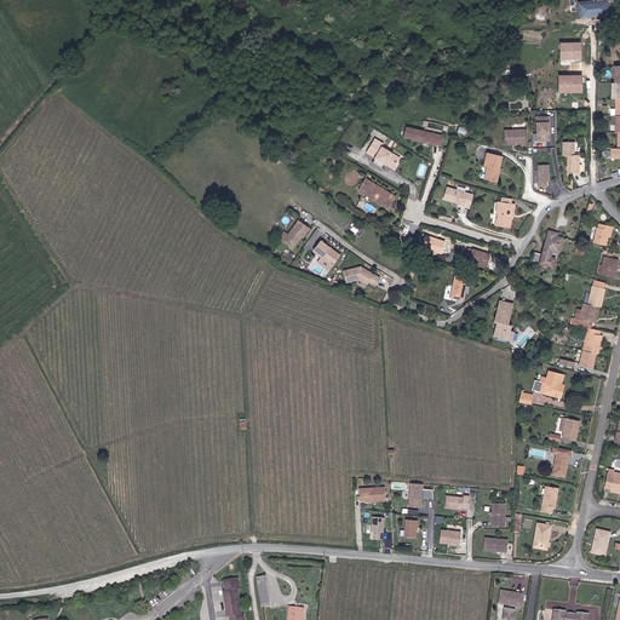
[(606,0),(595,0),(577,3),(579,19),(608,16),(606,0)]
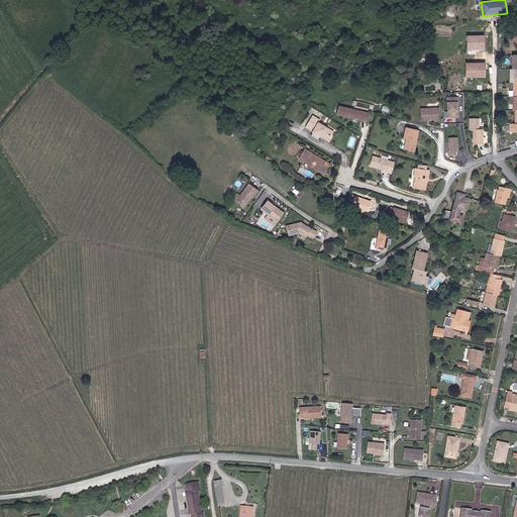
[(485,35),(467,36),(467,50),(485,50),(485,35)]
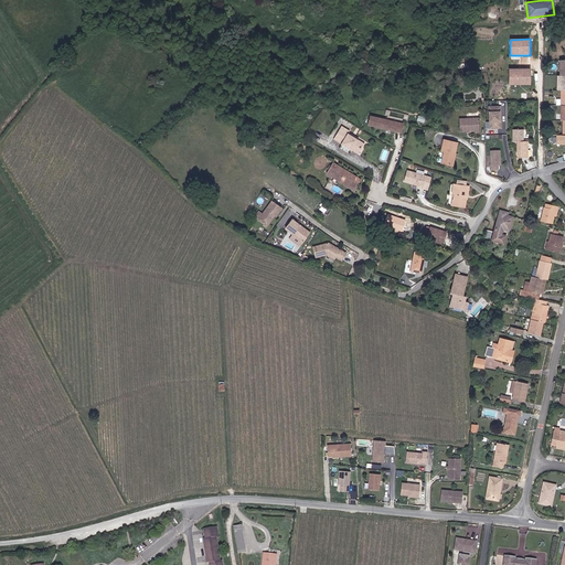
[(530,70),(508,70),(508,85),(530,85),(530,70)]
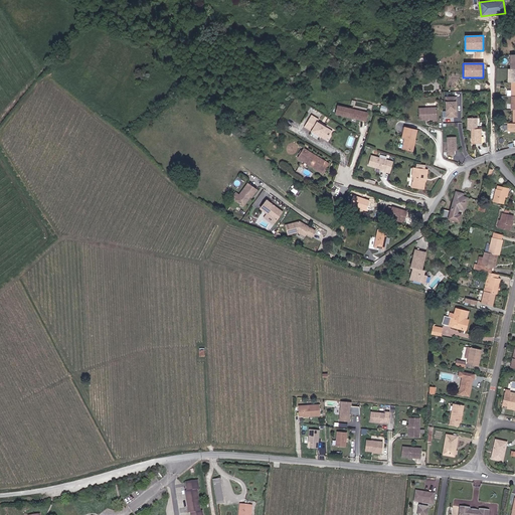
[(456,98),(445,98),(445,119),(457,118),(456,98)]
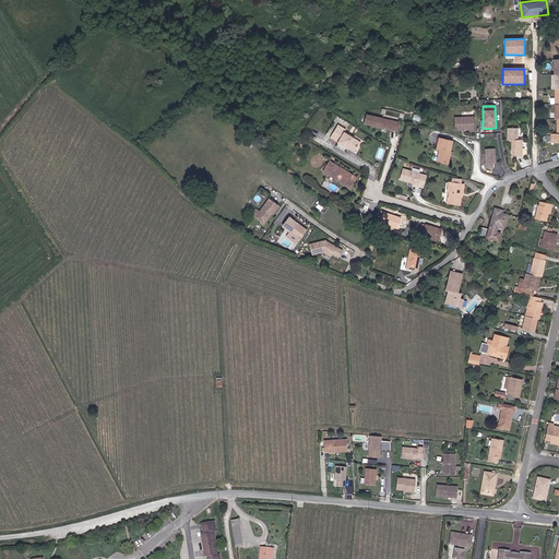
[(454,117),(454,130),(467,129),(468,131),(473,131),(473,117),(454,117)]
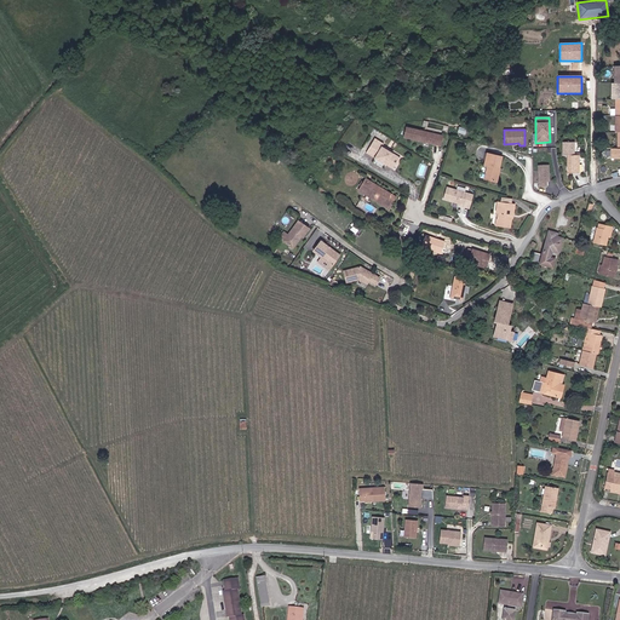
[(435,147),(437,137),(407,131),(405,141),(435,147)]
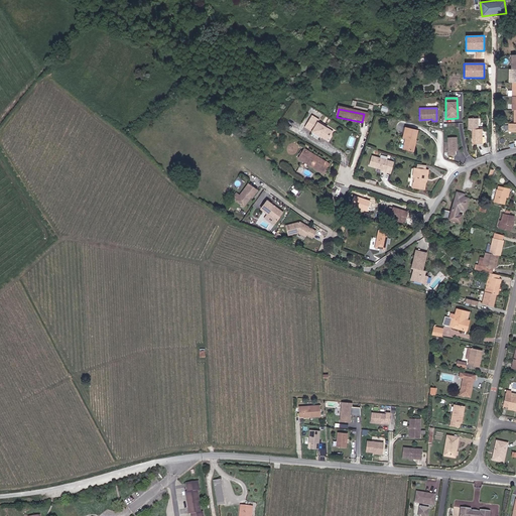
[(316,120),(309,118),(305,132),(313,134),(313,135),(325,137),(325,136),(331,138),(334,128),(315,123),(316,120)]
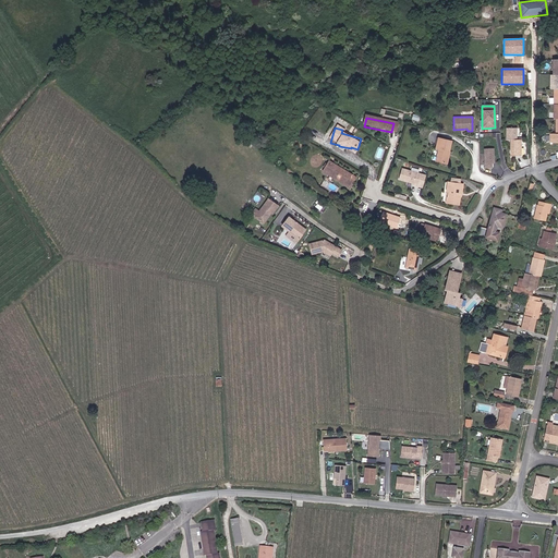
[(505,129),(504,141),(509,141),(509,157),(520,157),(520,141),(516,141),(516,129),(505,129)]
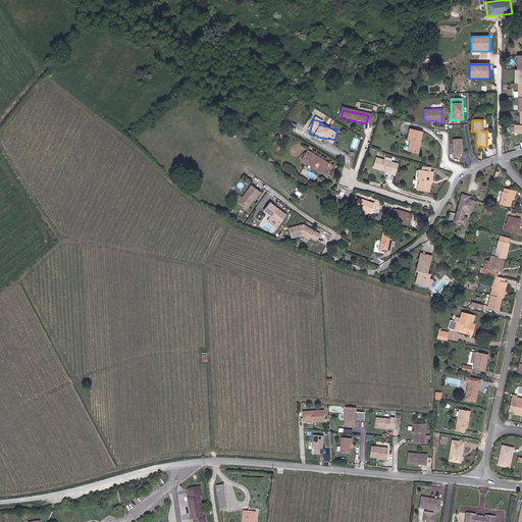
[(407,139),(410,140),(407,151),(416,153),(421,133),(410,131),(407,139)]
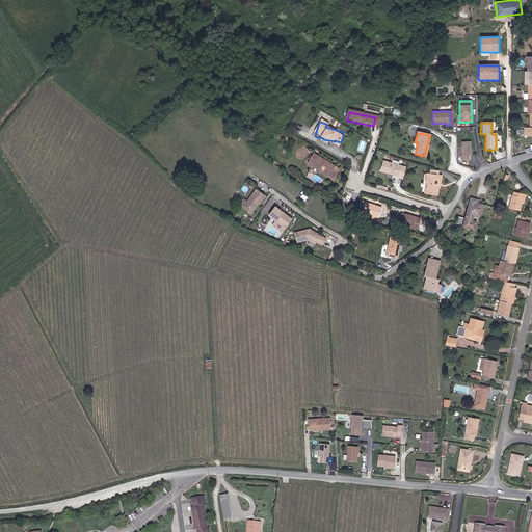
[(471,160),(470,141),(461,142),(461,161),(471,160)]
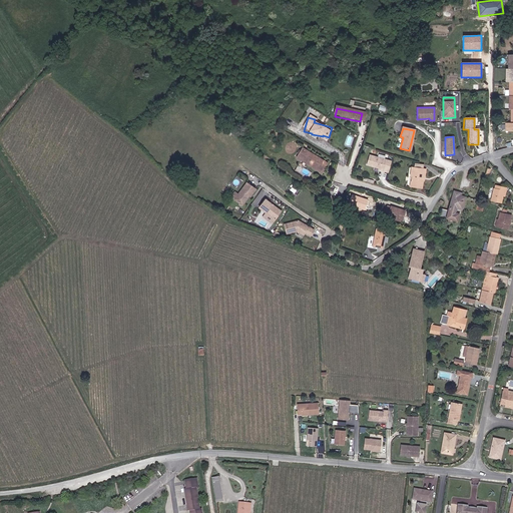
[(304,149),(299,157),(307,162),(308,161),(311,163),(312,162),(314,163),(312,165),(323,172),(328,164),(304,149)]
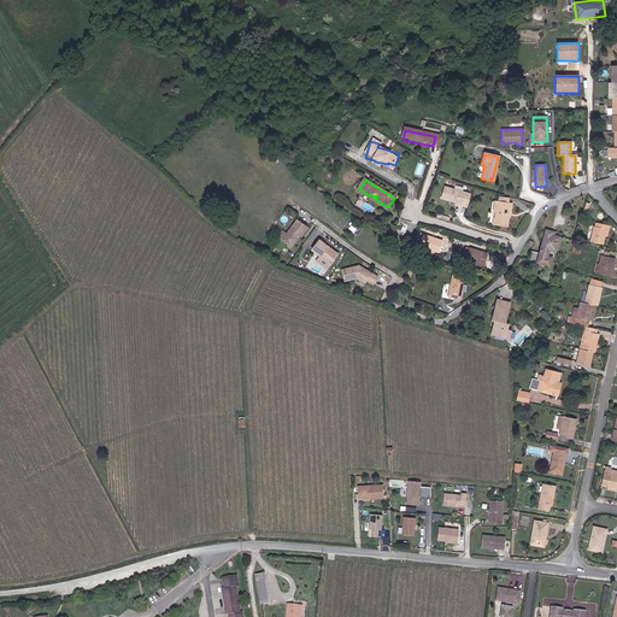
[(462,207),(466,194),(445,188),(441,199),(451,203),(451,201),(453,201),(453,203),(458,204),(457,206),(462,207)]
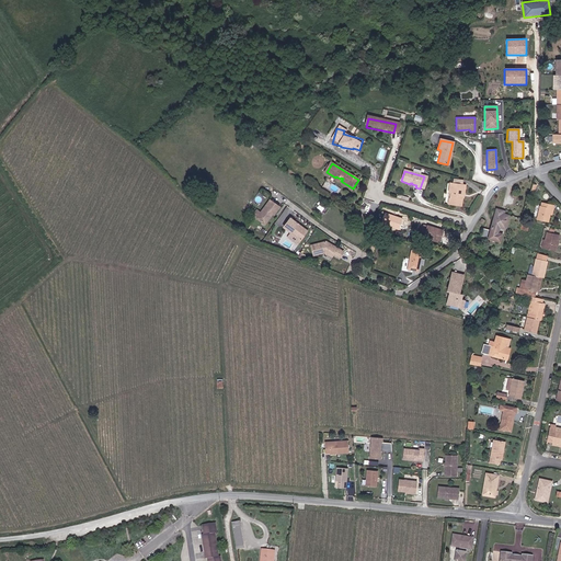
[(464,185),(450,184),(449,193),(451,193),(451,198),(449,198),(449,204),(461,205),(461,194),(462,194),(464,185)]
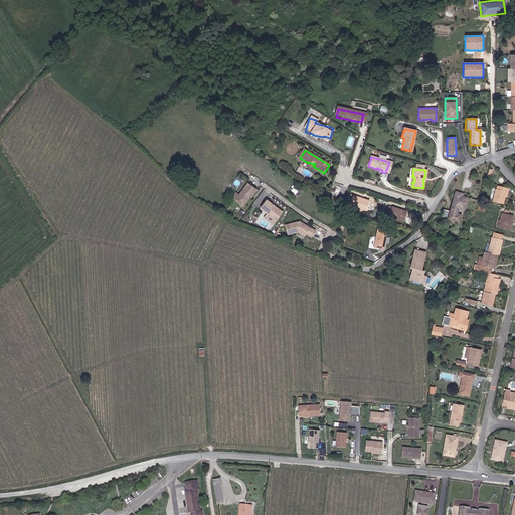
[(236,200),(241,204),(245,203),(250,197),(251,197),(256,190),(247,184),(236,200)]
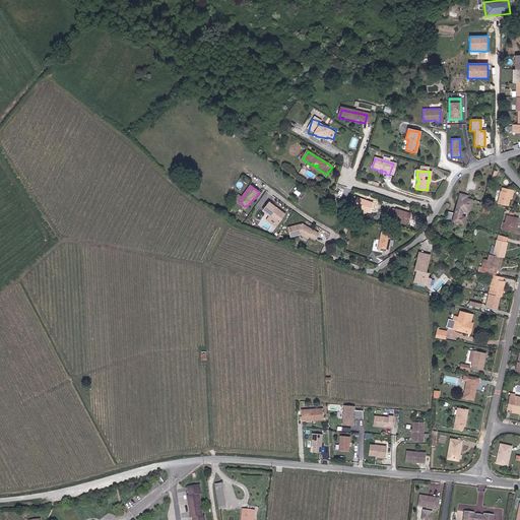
[(512,190),(502,188),(501,192),(500,192),(498,204),(508,207),(510,194),(512,195),(512,190)]
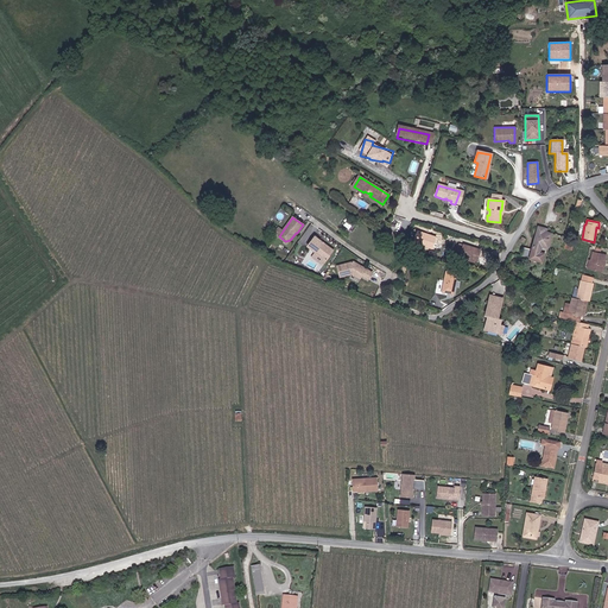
[(532,247),(524,246),(521,254),(539,259),(543,260),(545,253),(539,252),(542,245),(549,247),(551,233),(544,232),(545,228),(537,226),(532,247)]
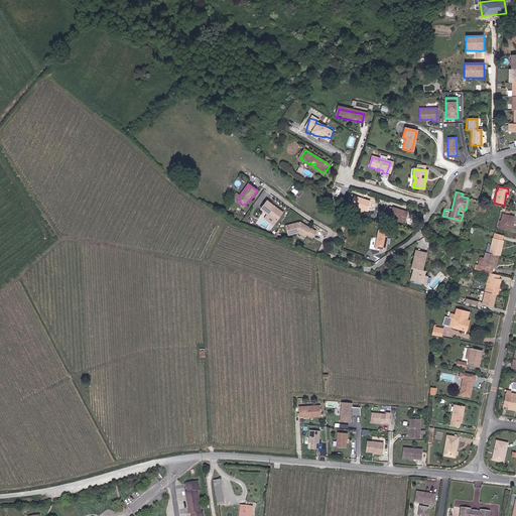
[(266,201),(261,210),(268,215),(277,220),(282,213),(266,201)]
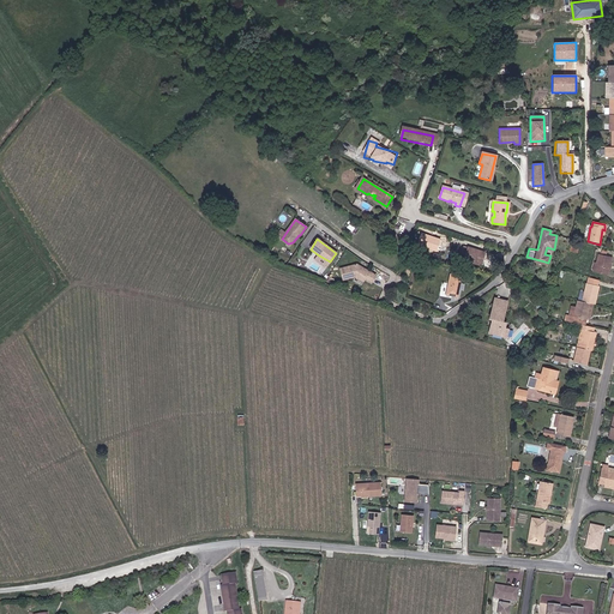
[(480,264),(482,257),(486,258),(487,253),(469,247),(465,260),(480,264)]
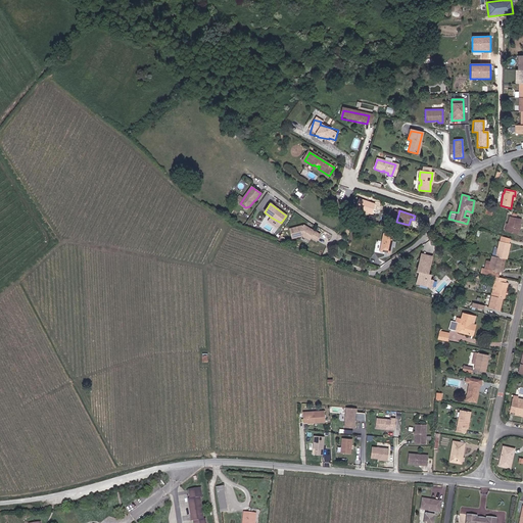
[(511,217),(509,225),(508,232),(517,234),(521,220),(511,217)]
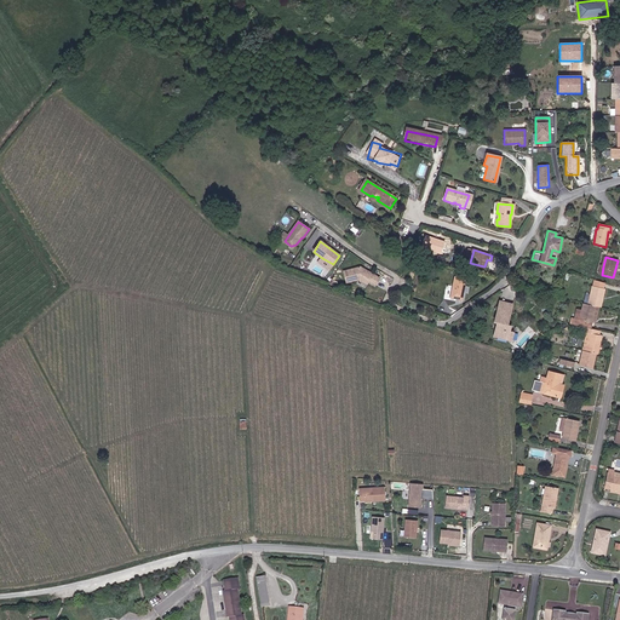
[(333,264),(322,258),(319,263),(329,270),(333,264)]
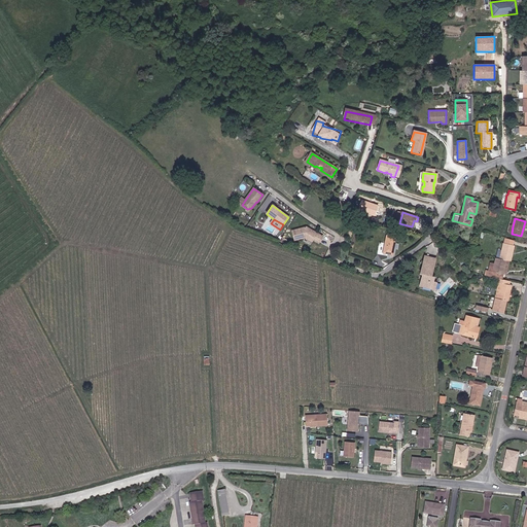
[(322,237),(305,231),(292,238),(296,246),(305,242),(312,244),(313,242),(320,244),(322,237)]
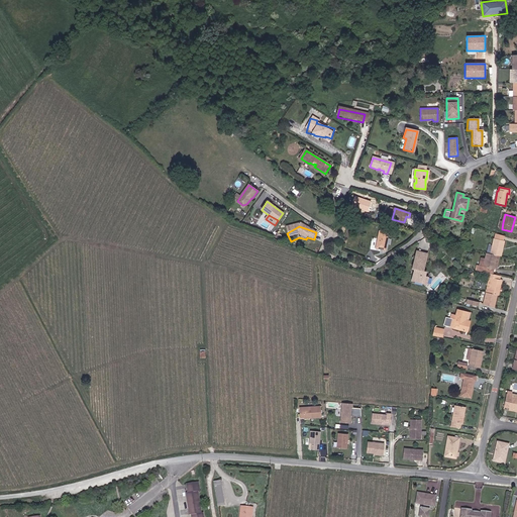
[(392,233),(382,231),(379,249),(388,251),(392,233)]
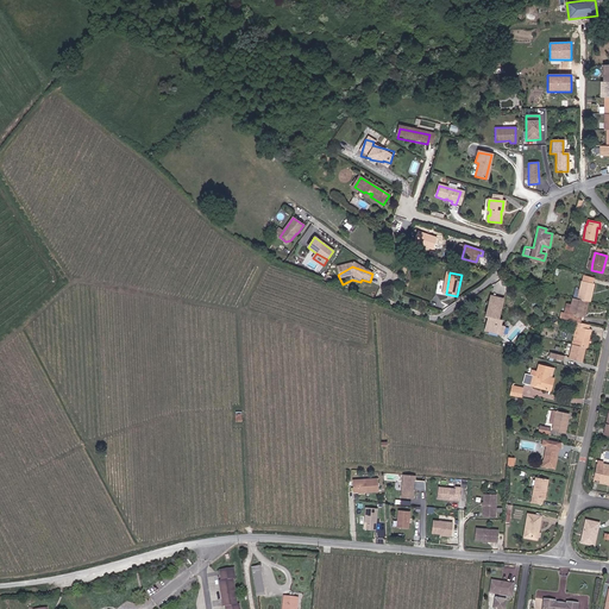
[(588,301),(589,302),(594,284),(581,281),(576,300),(584,301),(588,301)]
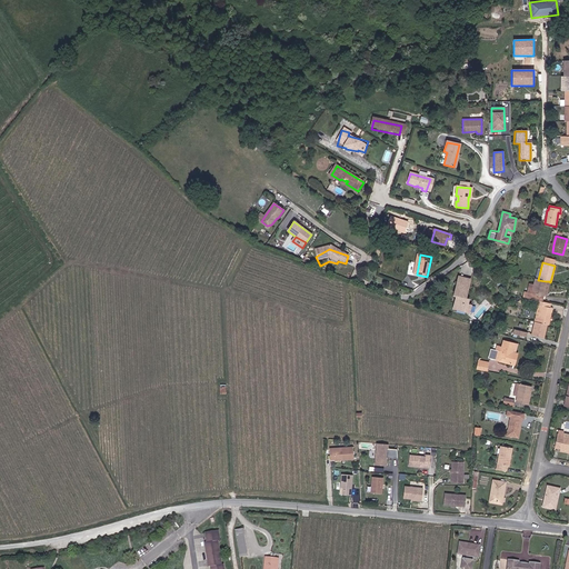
[(469,288),(470,281),(459,278),(457,285),(469,288)]
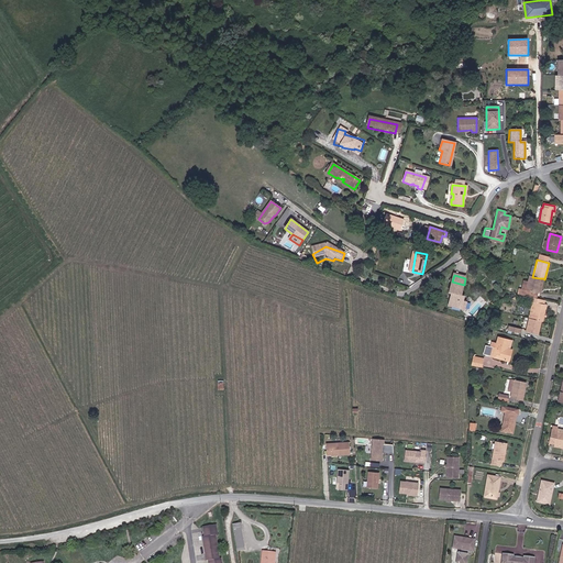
[(536,298),(538,290),(540,278),(532,277),(529,276),(528,283),(526,289),(521,288),(520,294),(536,298)]
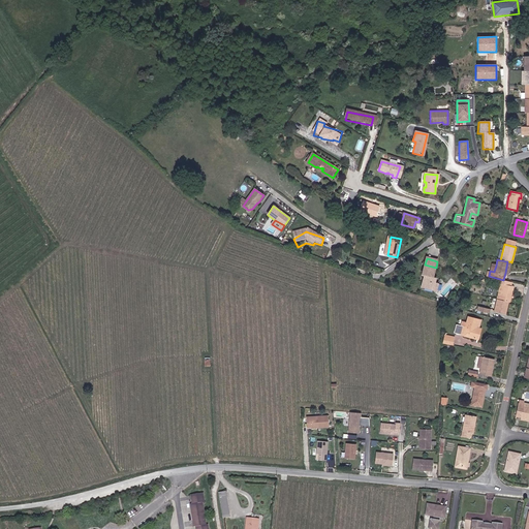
[(433,278),(436,268),(425,265),(422,277),(425,277),(422,288),(436,292),(438,285),(434,284),(436,279),(433,278)]
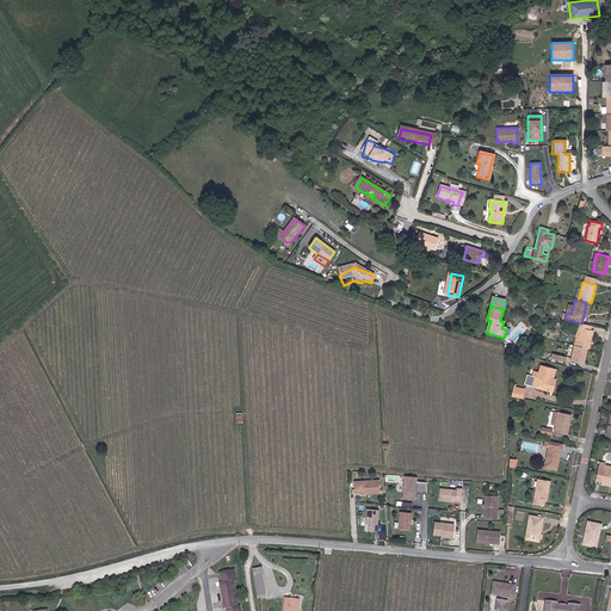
[(576,327),(575,332),(578,333),(581,333),(578,346),(587,349),(588,349),(593,331),(588,329),(590,325),(576,322),(575,327),(576,327)]
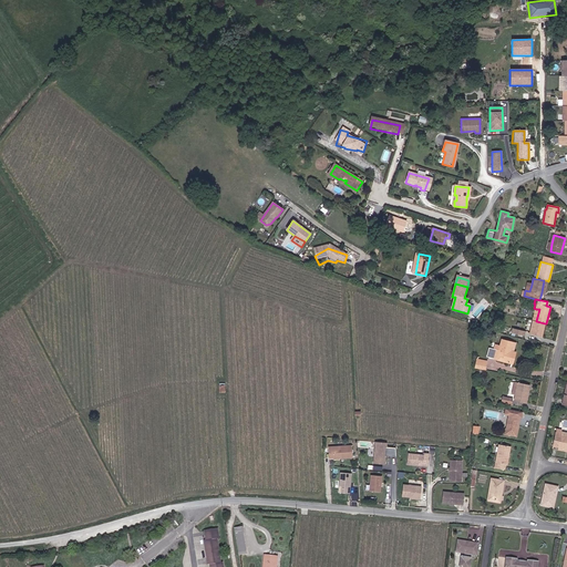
[(536,321),(534,321),(531,336),(542,338),(545,323),(536,321)]
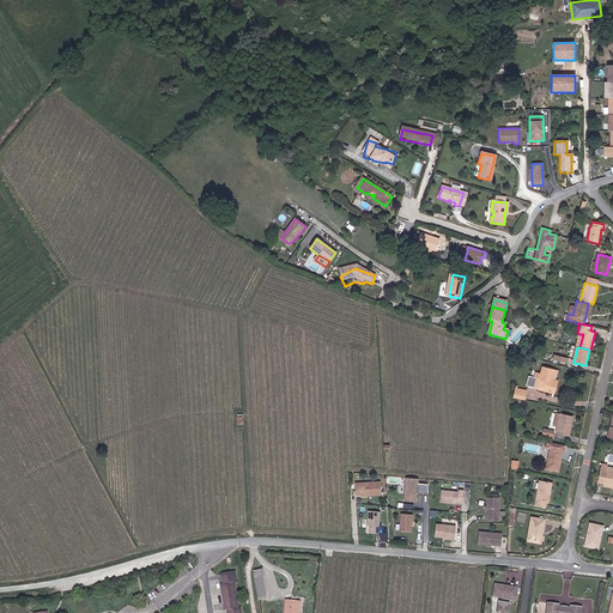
[(532,389),(552,395),(554,387),(550,386),(551,381),(553,371),(541,369),(540,375),(535,374),(534,380),(532,389)]
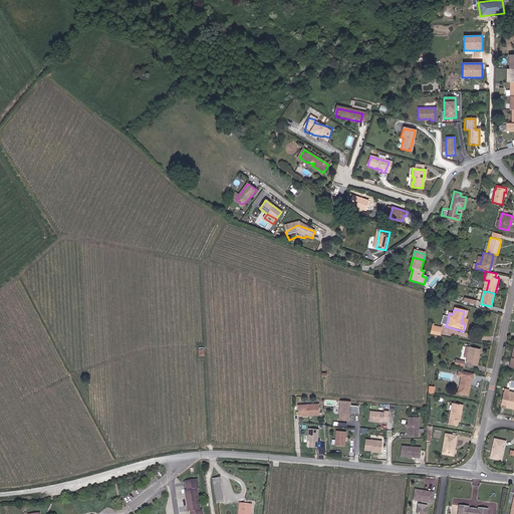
[(466,365),(476,367),(479,351),(469,349),(466,364),(466,365)]
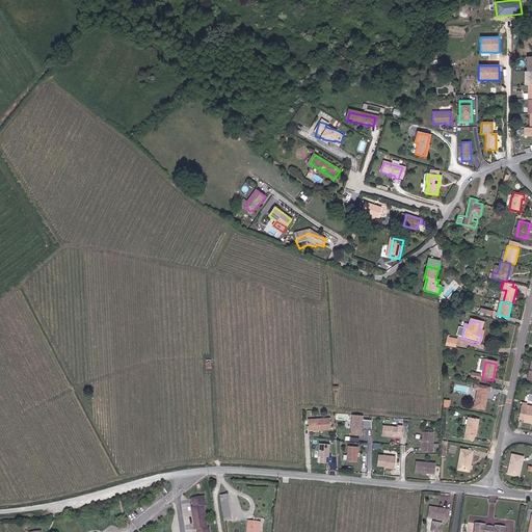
[(490,389),(475,386),(474,391),(478,392),(475,405),(476,405),(475,409),(484,411),(487,393),(489,394),(490,389)]
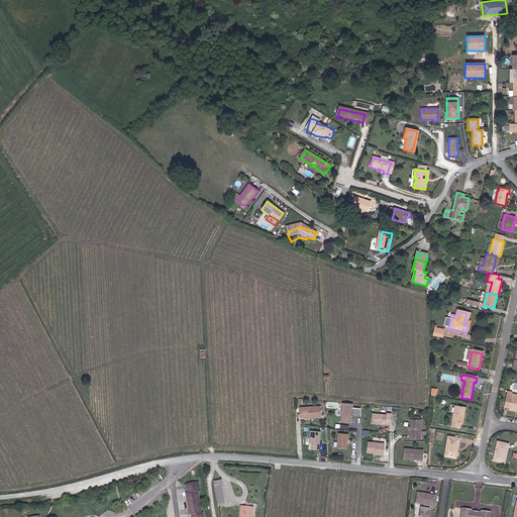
[(516,392),(507,390),(504,405),(510,407),(516,408),(516,392)]
